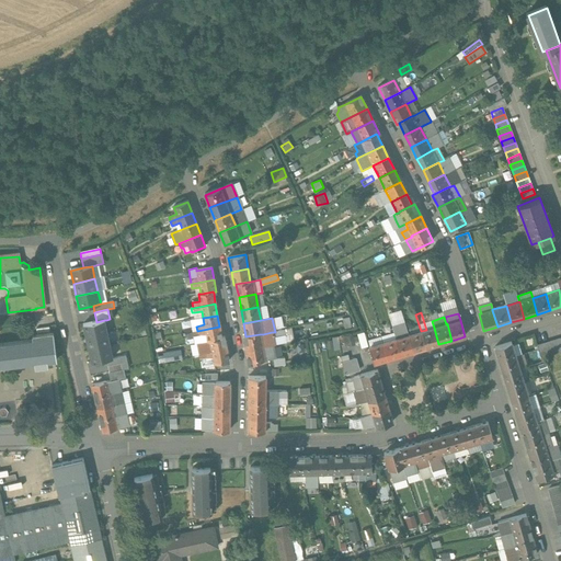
[(104,320),(82,325),(86,338),(107,333),(104,320)]
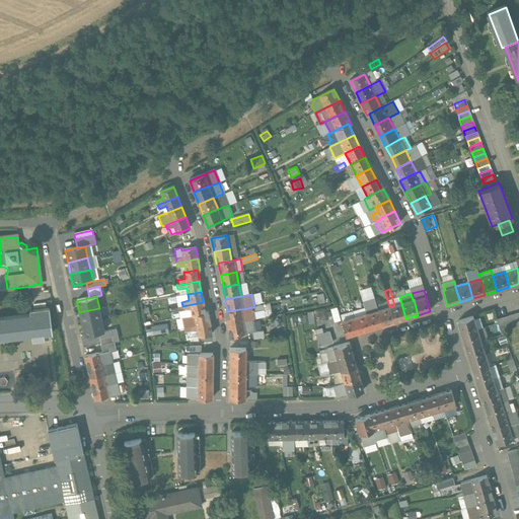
[(203,302),(182,306),(183,310),(178,311),(179,311),(180,318),(183,318),(195,315),(194,315),(205,313),(205,312),(203,302)]
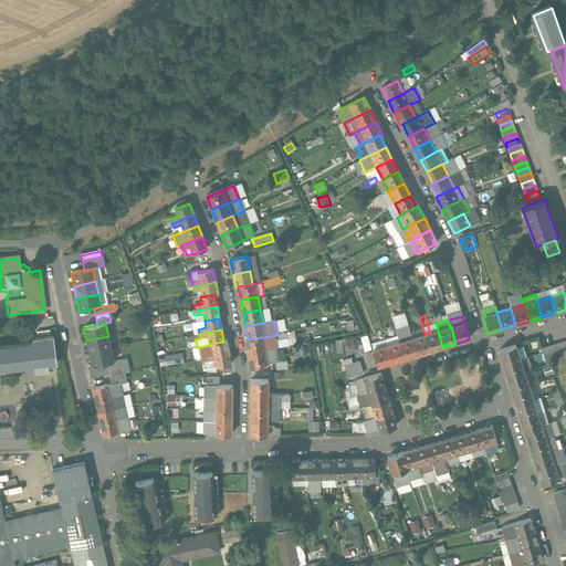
[(430,333),(425,334),(430,350),(442,347),(438,331),(430,333)]
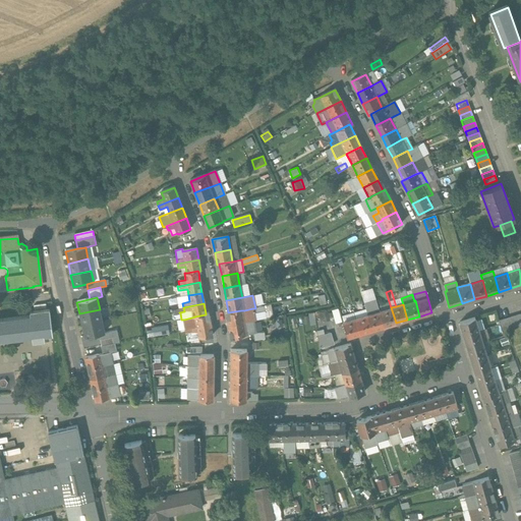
[(391,307),(380,311),(384,327),(396,323),(391,307)]
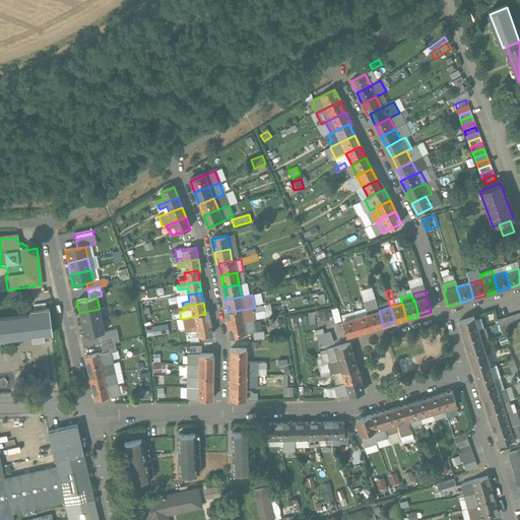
[(241,310),(228,312),(225,312),(228,325),(244,322),(252,320),(254,320),(253,313),(252,308),(244,310),(241,310)]
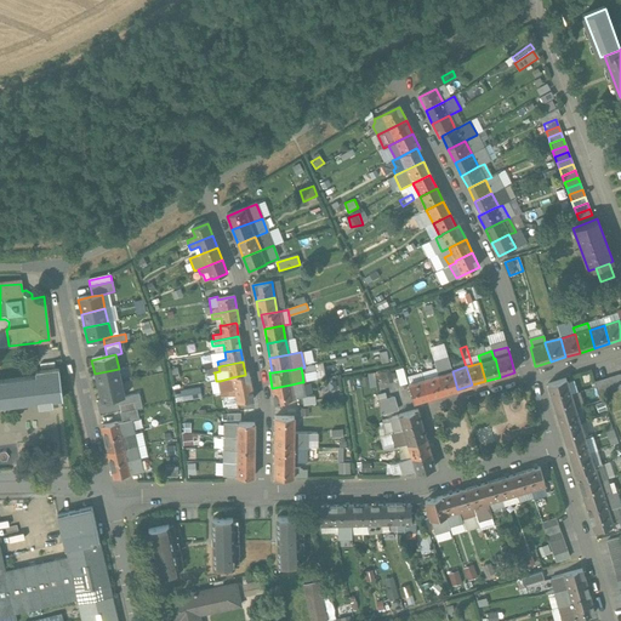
[(119,369),(95,374),(98,388),(121,382),(119,369)]
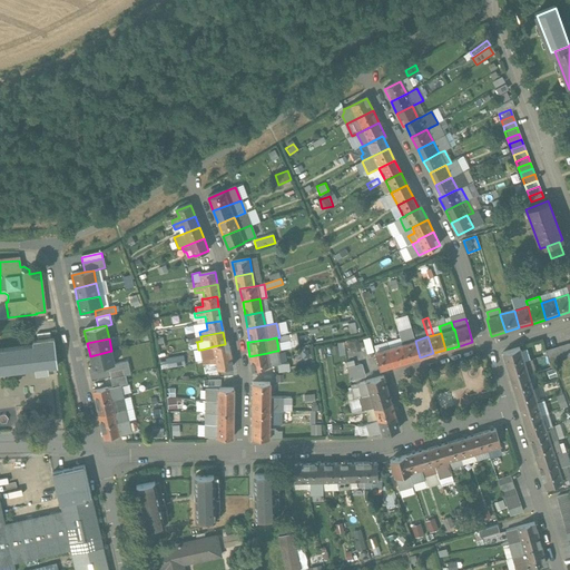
[(38,346),(0,350),(0,372),(36,369),(37,374),(49,372),(48,366),(57,365),(55,340),(38,342),(38,346)]
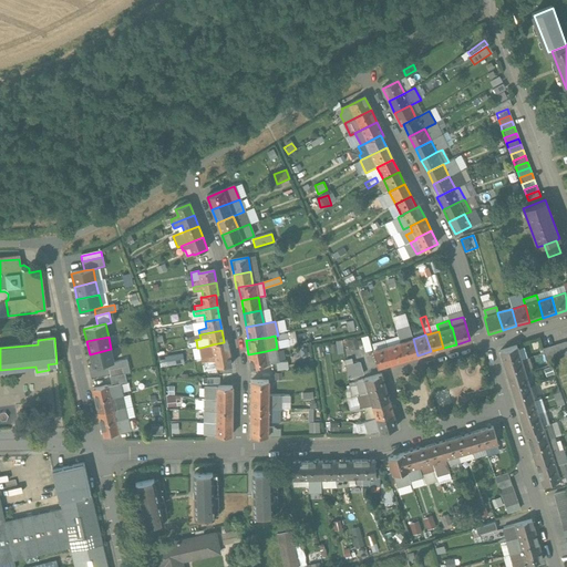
[(400,342),(404,360),(418,356),(413,339),(405,341),(400,342)]
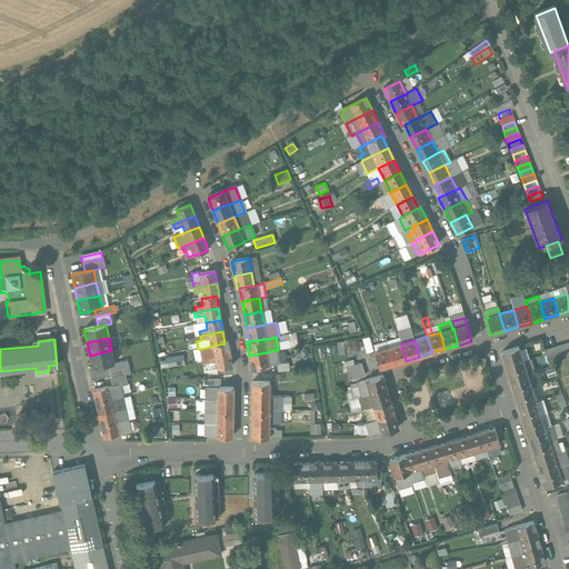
[(225,343),(212,346),(213,346),(201,349),(203,359),(207,359),(230,355),(228,342),(225,342),(225,343)]
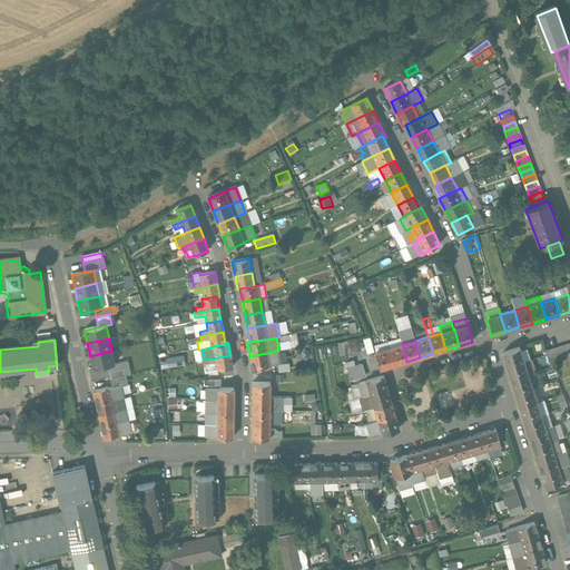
[(569,343),(546,352),(549,364),(569,356),(569,343)]
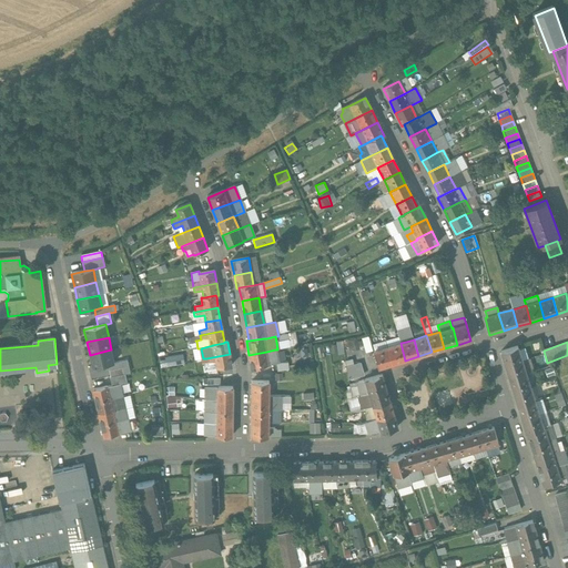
[(398,344),(387,347),(393,364),(405,361),(401,343),(398,344)]
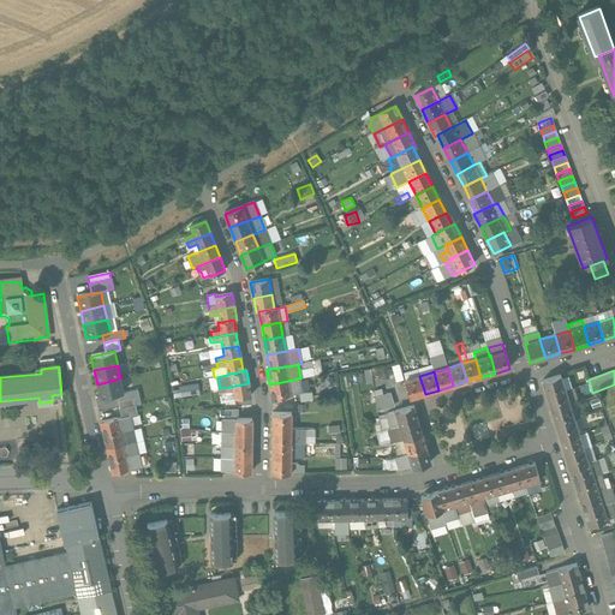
[(419,376),(405,381),(410,399),(425,394),(419,376)]
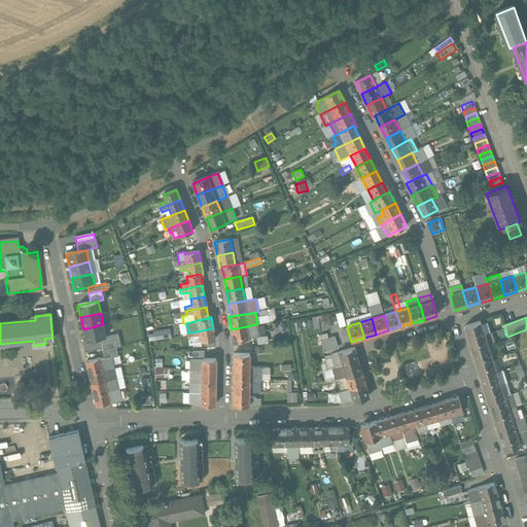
[(481,322),(464,327),(468,340),(484,335),(481,322)]
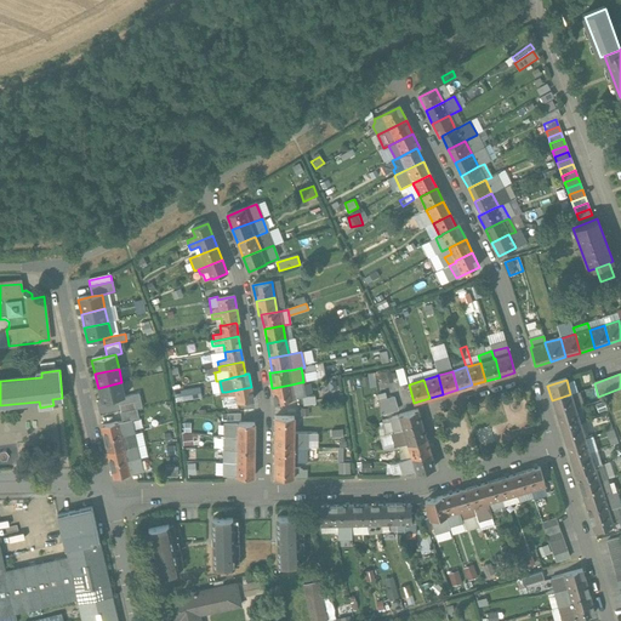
[(121,382),(98,388),(101,402),(118,398),(125,397),(121,382)]
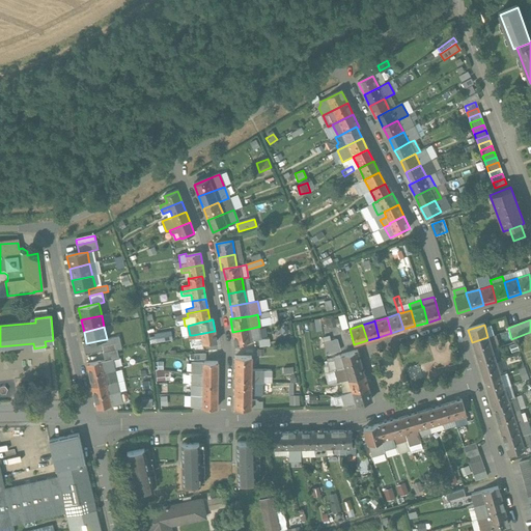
[(249,329),(232,332),(235,344),(251,341),(259,339),(257,327),(249,329)]
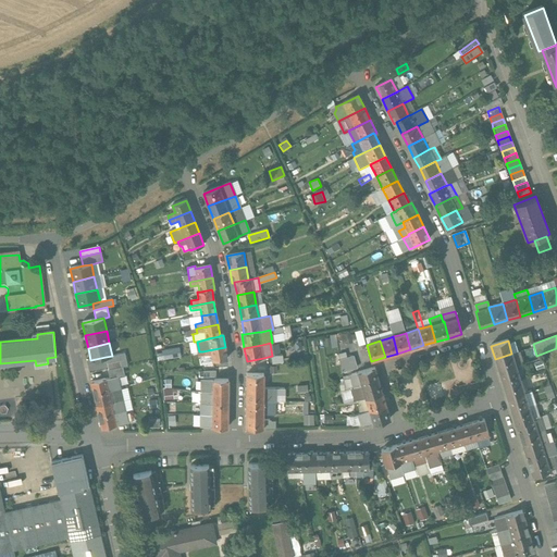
[(225,347),(202,351),(203,356),(211,355),(213,362),(227,359),(225,347)]
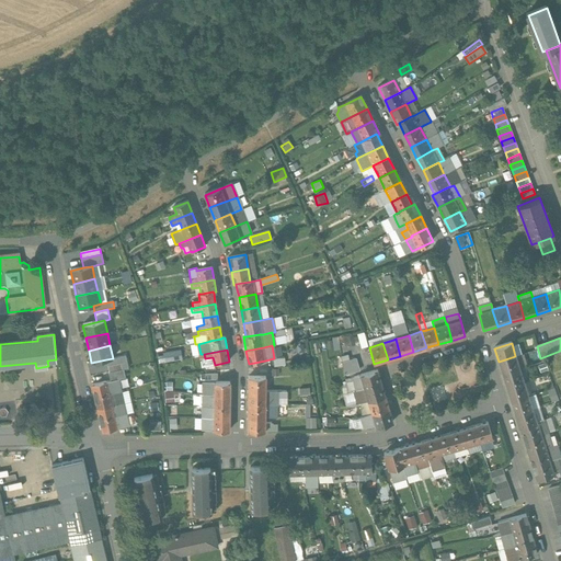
[(178,352),(165,354),(167,362),(180,359),(178,352)]
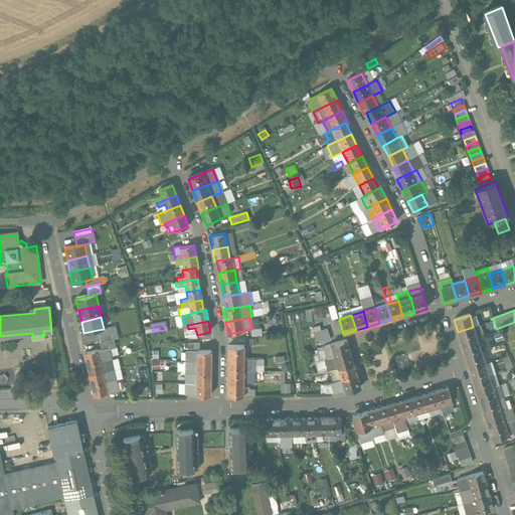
[(473,327),(458,332),(462,344),(477,339),(484,336),(480,325),(474,327),(473,327)]
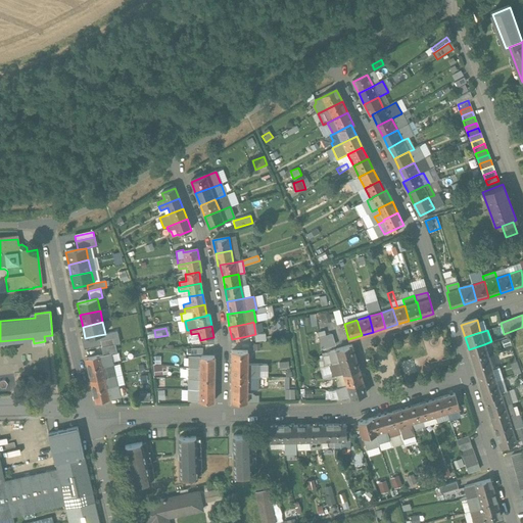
[(105,334),(99,335),(100,341),(112,339),(113,344),(115,344),(120,343),(117,332),(105,334)]
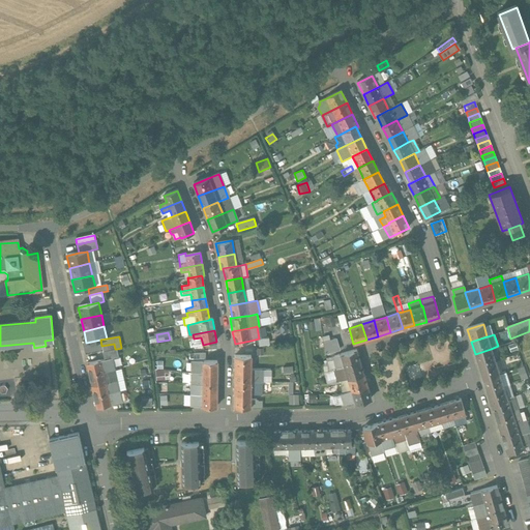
[(335,339),(323,343),(325,355),(339,351),(335,339)]
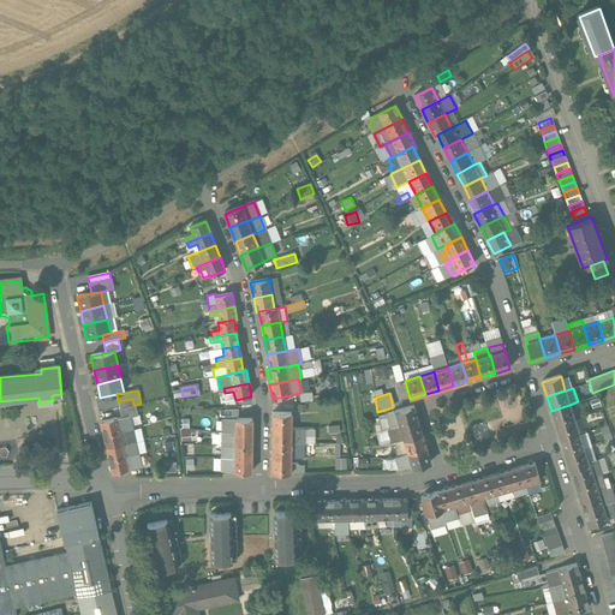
[(132,399),(118,401),(120,408),(133,405),(132,399)]
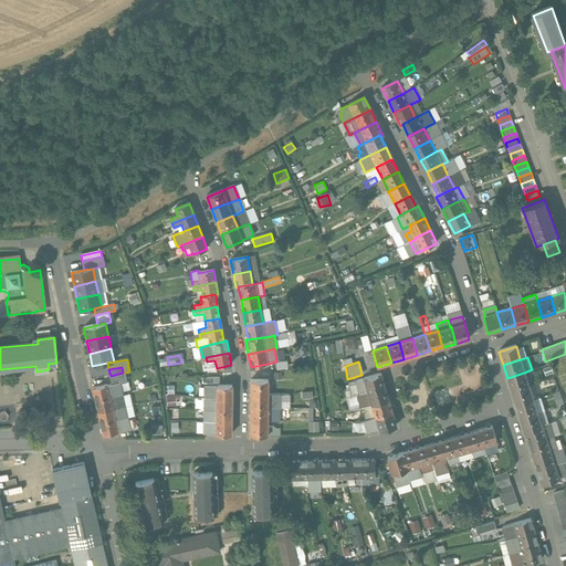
[(543,369),(545,376),(553,374),(551,367),(543,369)]
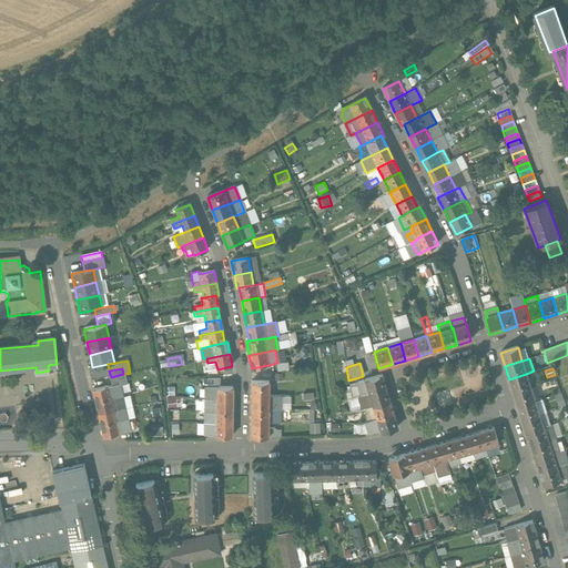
[(111,377),(110,377),(112,386),(120,384),(127,383),(125,374),(111,377)]
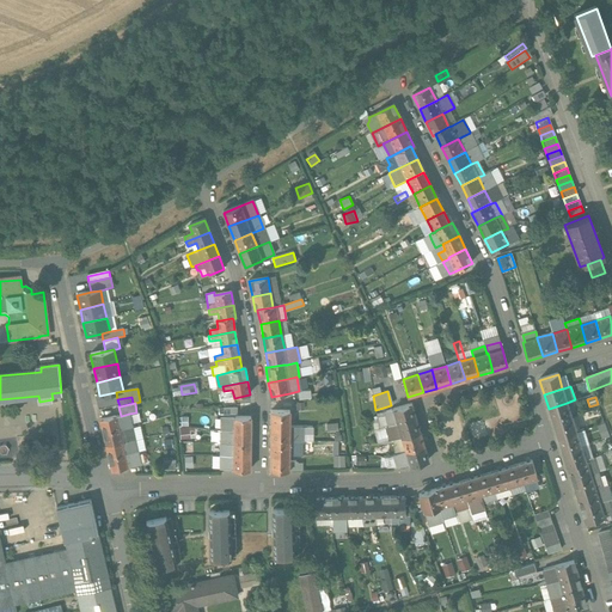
[(567,403),(549,409),(554,423),(571,417),(567,403)]
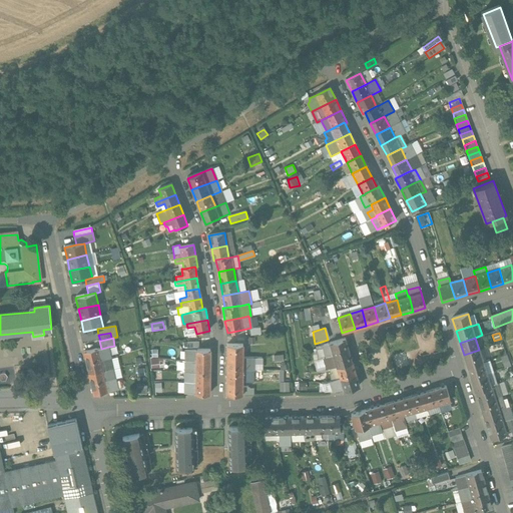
[(345,339),(330,343),(330,344),(324,345),(326,358),(349,351),(345,339)]
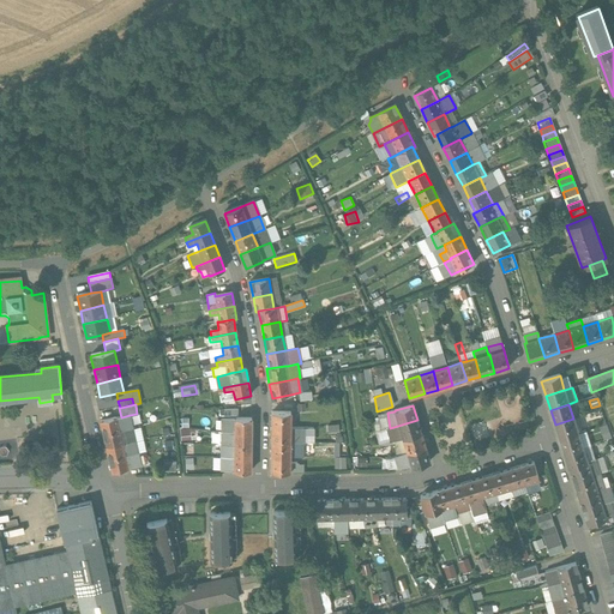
[(290,413),(272,413),(271,428),(290,428),(290,413)]
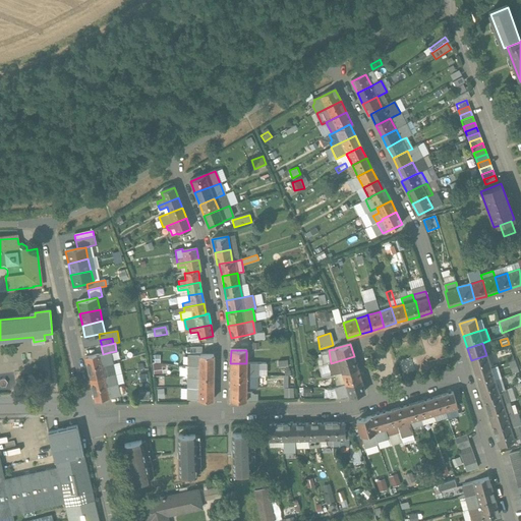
[(99,354),(85,357),(88,368),(108,364),(109,364),(112,363),(110,352),(103,354),(99,355),(99,354)]
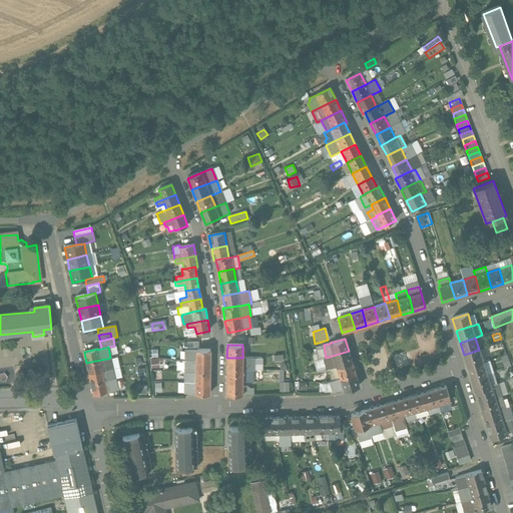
[(196,350),(185,350),(185,361),(188,361),(209,362),(210,350),(196,350)]
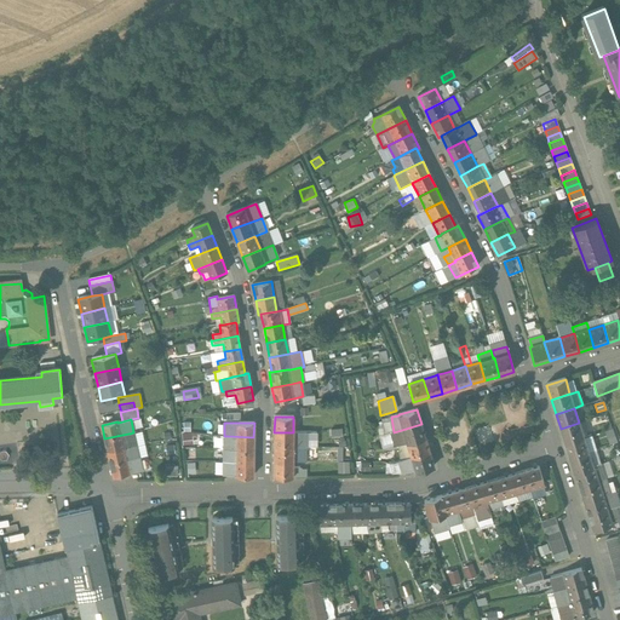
[(579,423),(561,429),(564,443),(584,437),(579,423)]
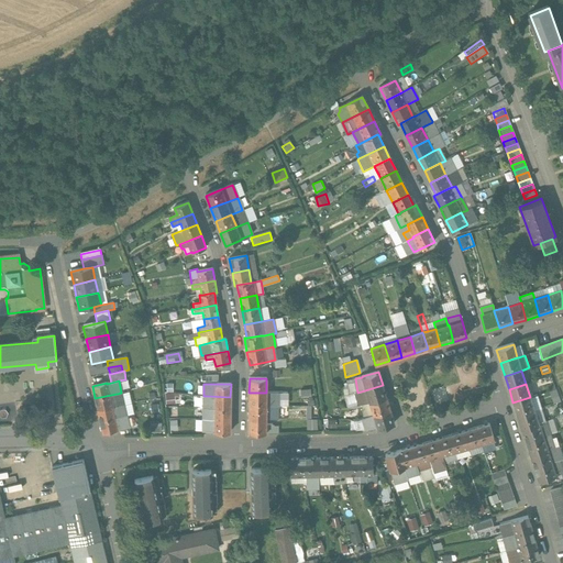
[(357,393),(354,394),(359,406),(370,403),(386,398),(383,385),(357,393)]
